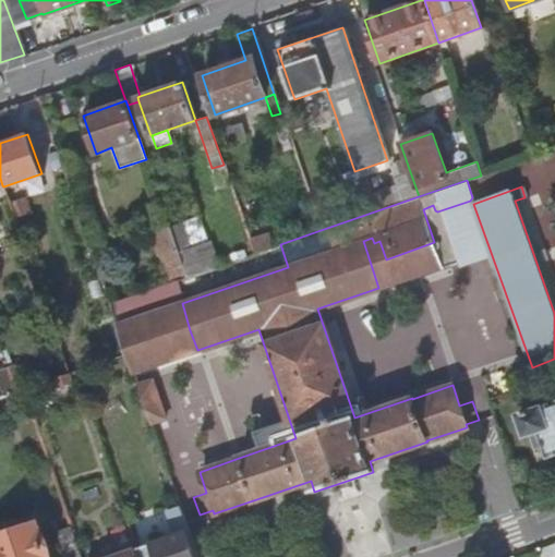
[(27,213),(22,198),(9,203),(14,217),(27,213)]
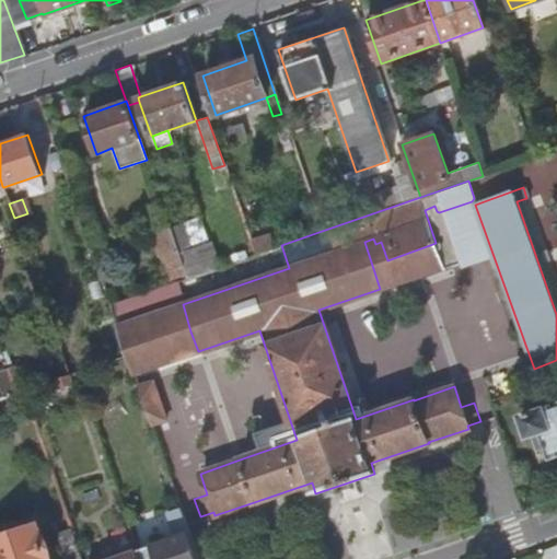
[(198,217),(170,226),(186,274),(187,277),(218,267),(209,242),(208,242),(198,217)]
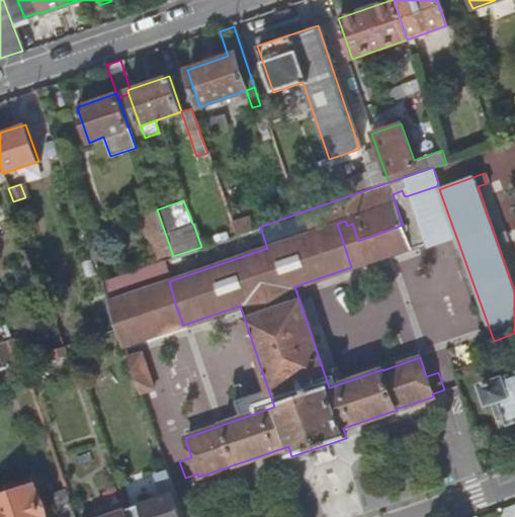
[(157,209),(140,216),(153,251),(160,249),(163,257),(172,253),(157,209)]
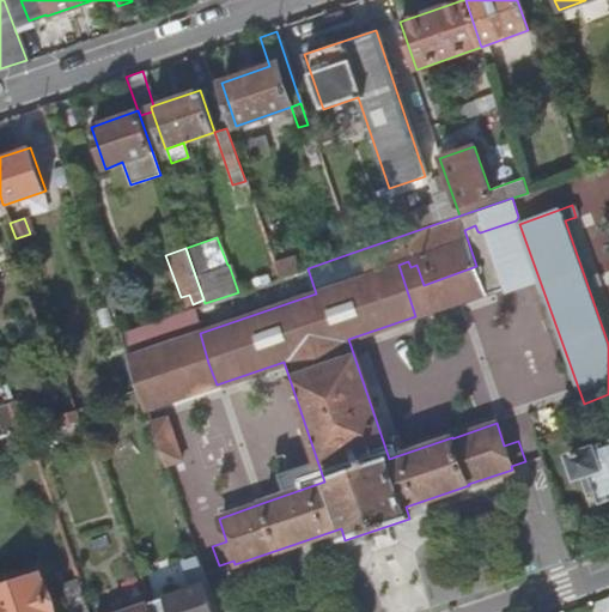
[(292,255),(273,262),(279,278),(298,272),(292,255)]
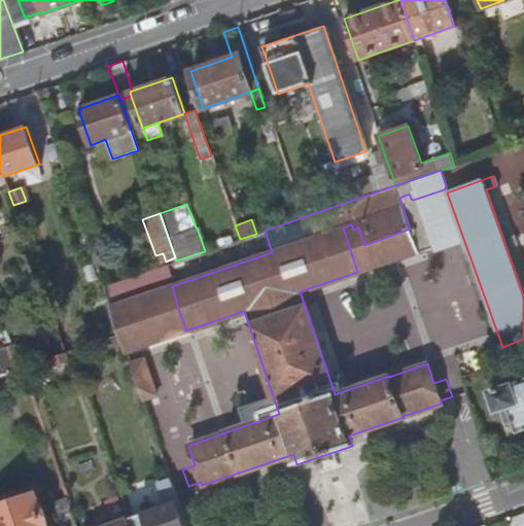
[(418,251),(410,229),(364,245),(358,228),(353,230),(351,224),(343,228),(357,272),(418,251)]
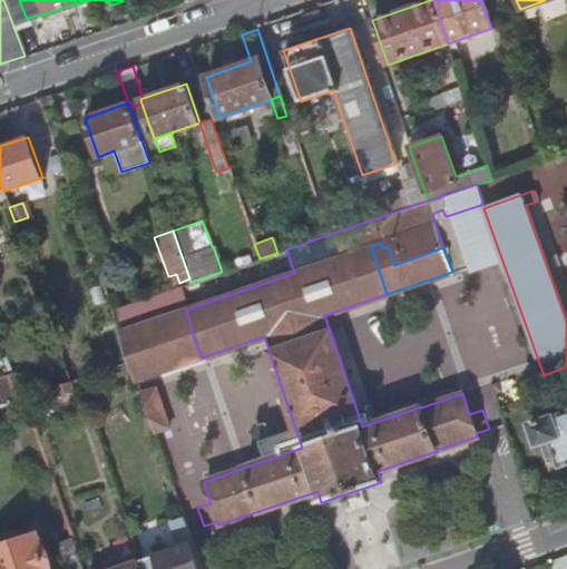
[(110,310),(118,333),(186,310),(178,286),(110,310)]
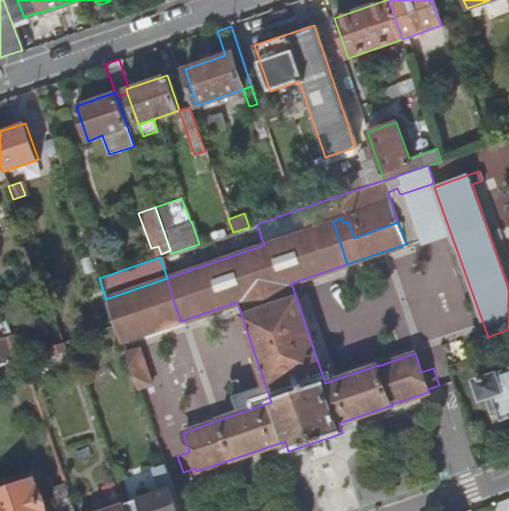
[(121,341),(181,321),(174,303),(167,278),(106,299),(115,325),(121,341)]
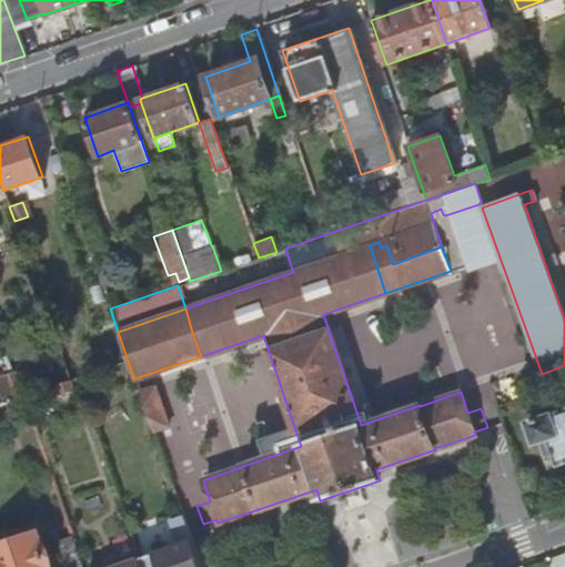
[(24,396),(16,371),(6,375),(13,400),(23,396),(24,396)]
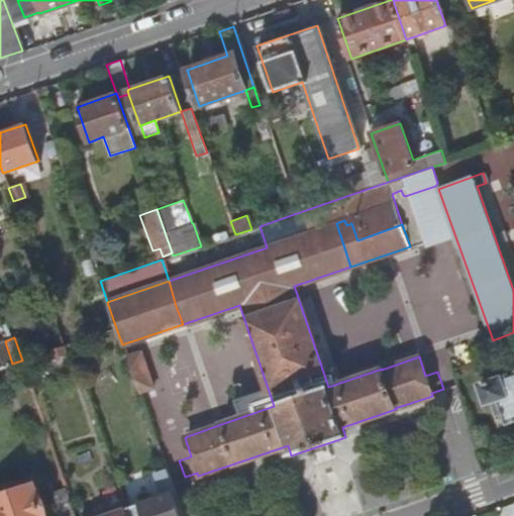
[(5,341),(0,342),(0,357),(3,367),(12,364),(5,341)]
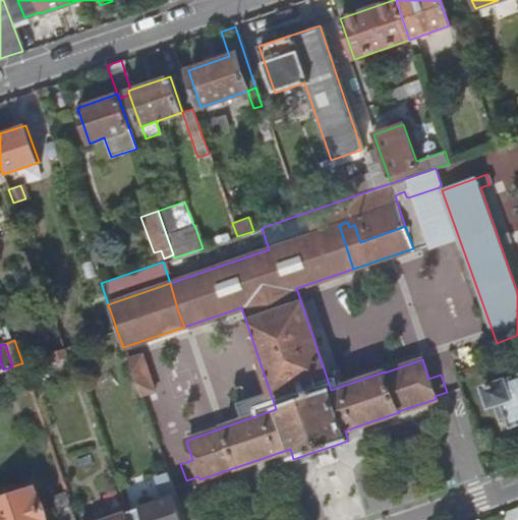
[(63,348),(50,353),(53,360),(66,356),(63,348)]
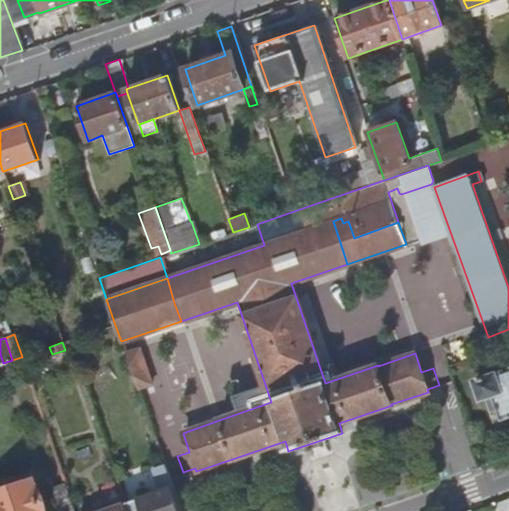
[(138,349),(124,353),(136,388),(150,384),(138,349)]
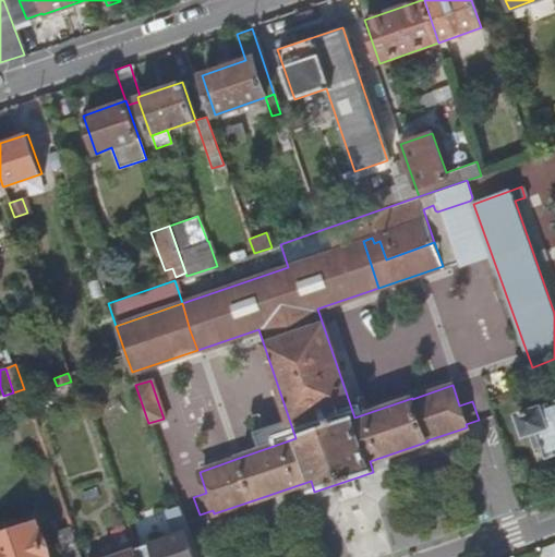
[(554,401),(518,415),(525,435),(538,431),(546,455),(554,451),(554,401)]
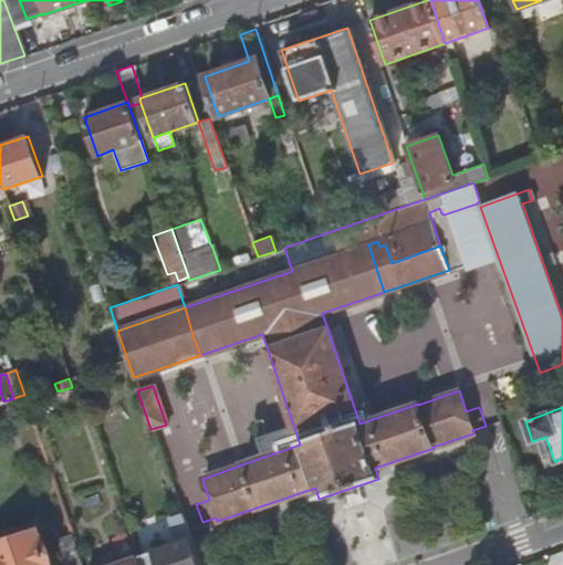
[(199,564),(187,527),(181,513),(170,518),(179,542),(143,554),(141,547),(135,550),(139,564),(199,564)]
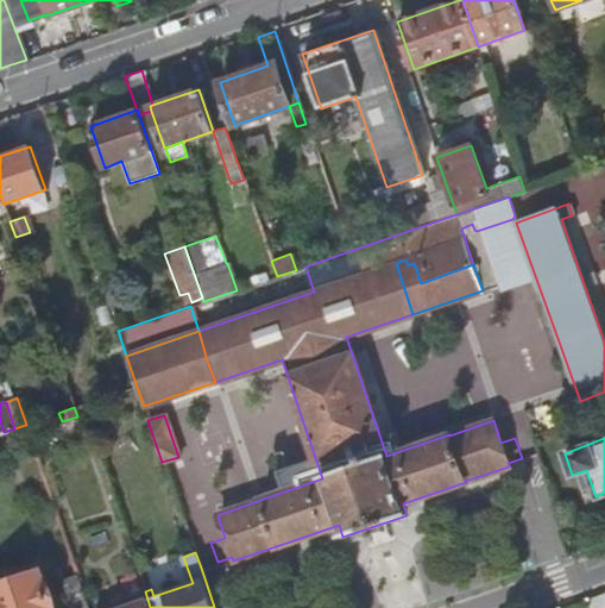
[(52,607),(39,572),(0,585),(0,607),(52,607)]
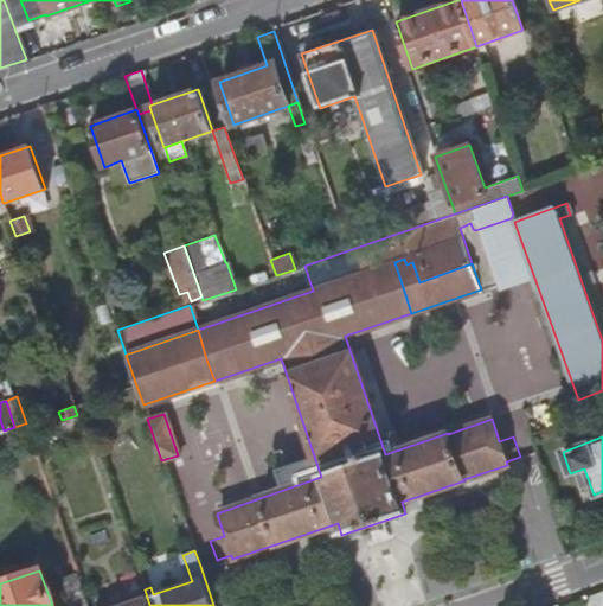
[(87,605),(76,573),(61,578),(70,605),(87,605)]
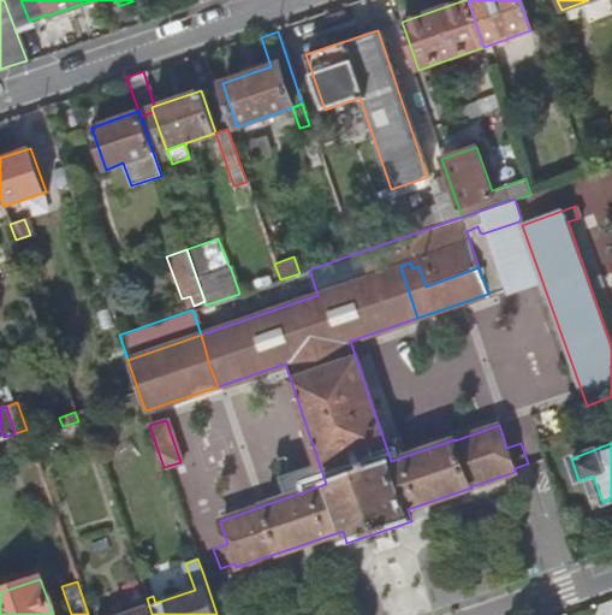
[(152,614),(147,598),(129,604),(132,611),(122,614),(152,614)]
